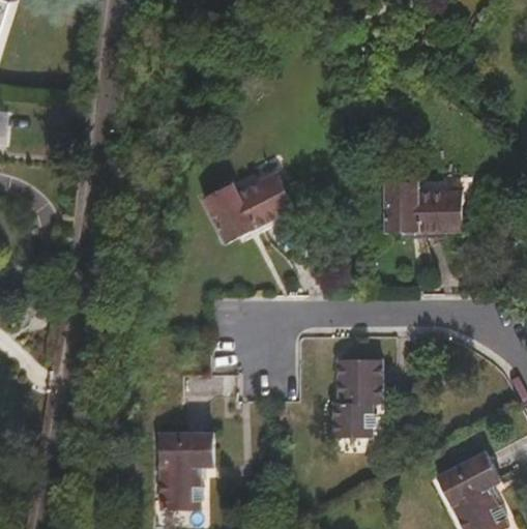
[(0,26),(8,1),(4,0),(0,0),(0,26)]
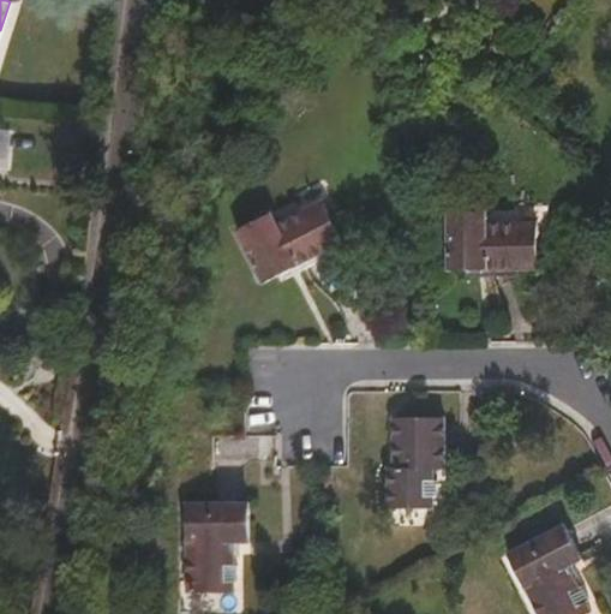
[(321,251),(339,240),(317,200),(271,225),(265,214),(232,231),(259,284),(275,275),(291,266),(295,272),(324,257),(321,251)]
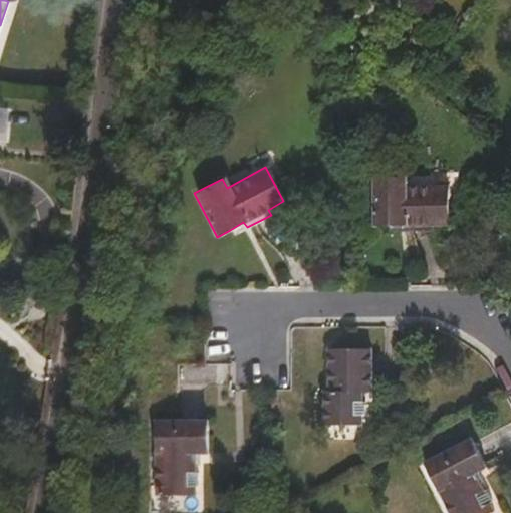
[(447,224),(446,185),(405,186),(404,184),(404,175),(371,176),(371,224),(388,224),(404,224),(404,229),(430,230),(431,224),(447,224)]
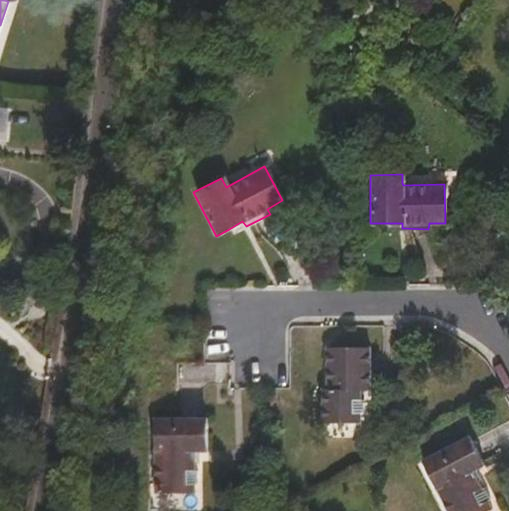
[(232,234),(246,226),(242,221),(229,229),(232,234)]
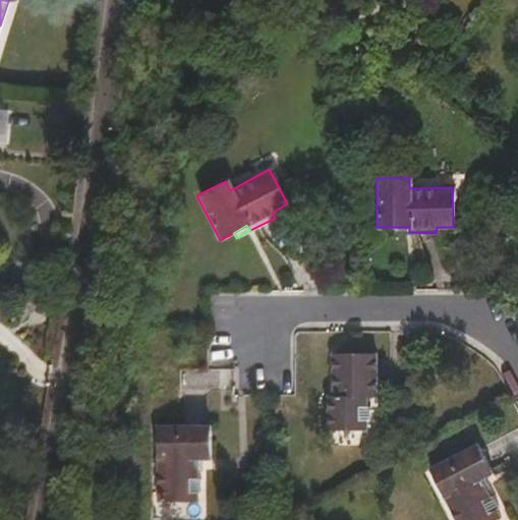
[(367,406),(364,406),(363,397),(375,397),(375,352),(330,353),(330,396),(325,396),(325,430),(364,429),(363,420),(367,419),(367,406)]
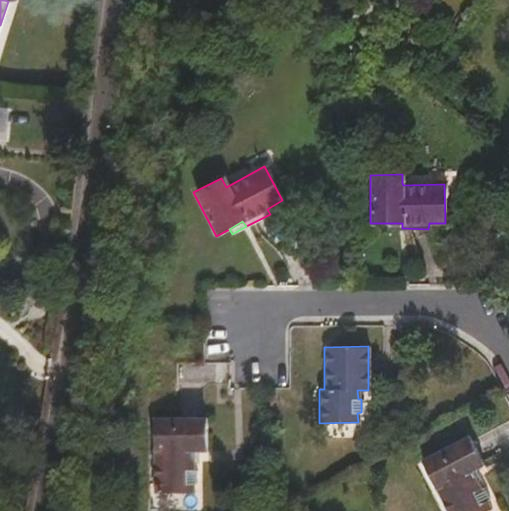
[(192,471),(192,451),(205,451),(205,418),(152,419),(152,493),(193,493),(192,484),(195,484),(195,471),(192,471)]
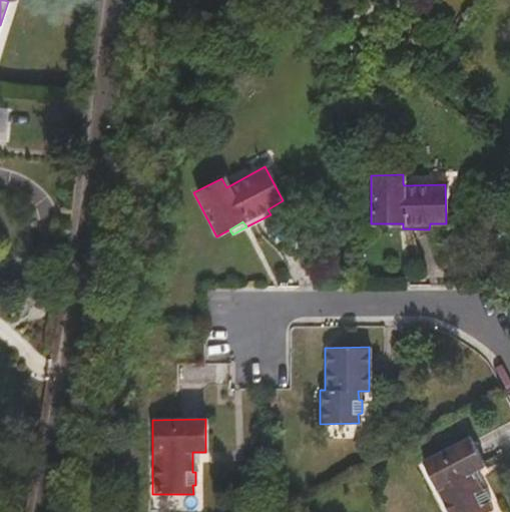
[(488,498),(483,487),(479,488),(470,471),(482,464),(467,436),(421,459),(447,511),(482,511),(491,508),(487,500),(488,498)]
